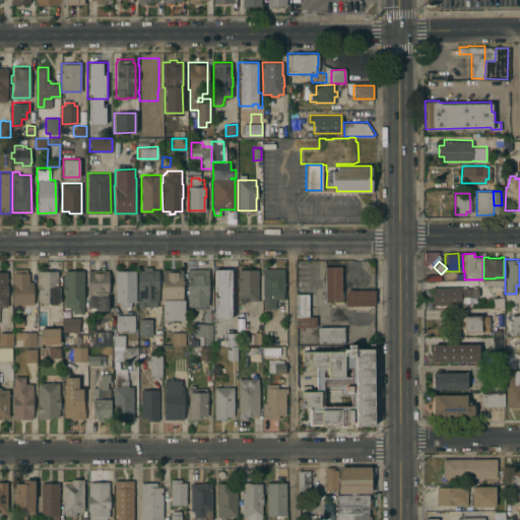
[(138,307),(138,301),(137,301),(137,269),(143,269),(143,266),(151,266),(151,269),(158,269),(158,301),(156,301),(156,307),(154,307),(154,310),(148,310),(148,307),(146,307),(138,307)]
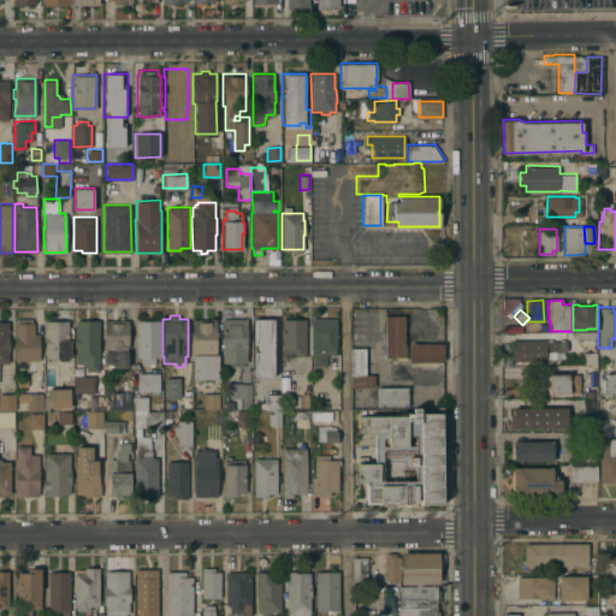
[(404,315),(404,343),(407,343),(407,359),(396,359),(396,356),(385,356),(384,315),(404,315)]
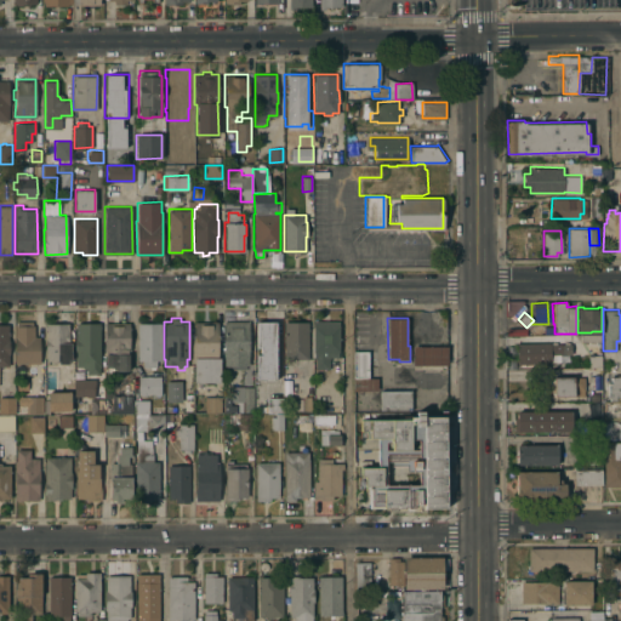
[(39,363),(15,363),(15,336),(15,325),(16,325),(16,320),(32,320),(32,325),(34,325),(34,336),(40,336),(39,363)]
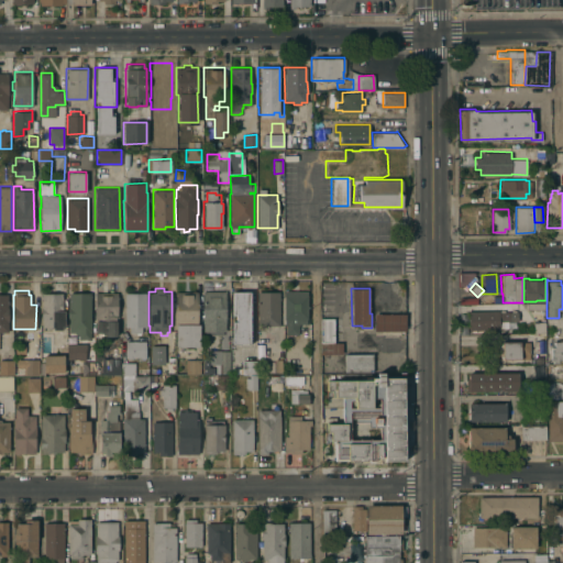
[(197,290),(197,323),(199,323),(199,346),(176,345),(176,323),(176,291),(197,290)]
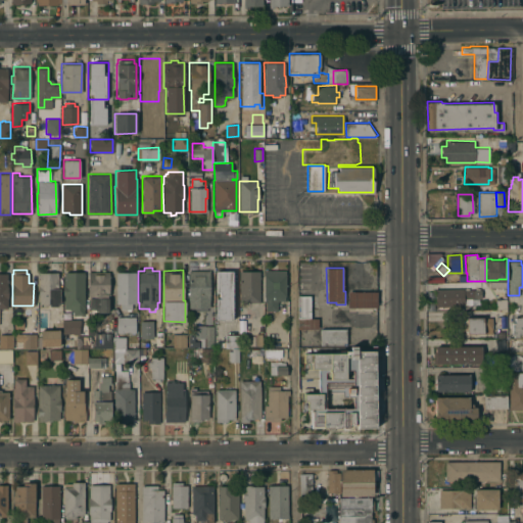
[(209,284),(212,284),(212,294),(209,294),(209,307),(206,307),(207,312),(193,312),(193,307),(188,307),(188,304),(189,304),(188,299),(188,270),(209,270),(209,284)]
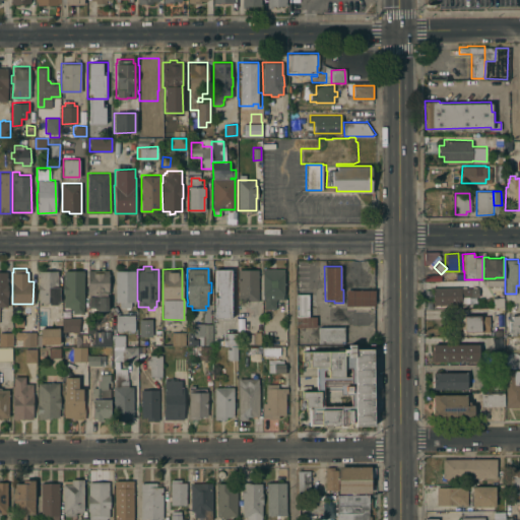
[(233,268),(233,305),(231,305),(231,306),(229,306),(229,305),(212,305),(212,268),(233,268)]
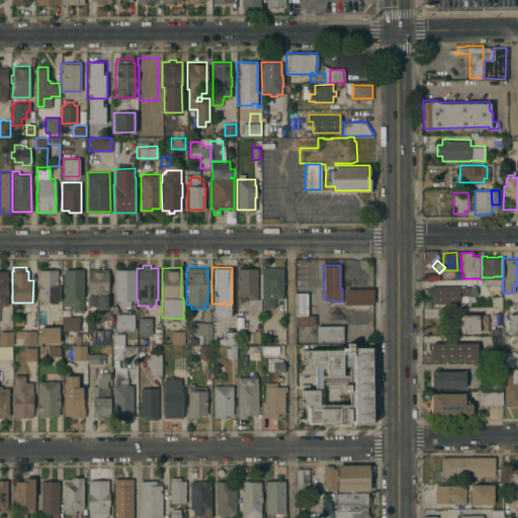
[(237,267),(257,267),(257,298),(237,299),(237,267)]
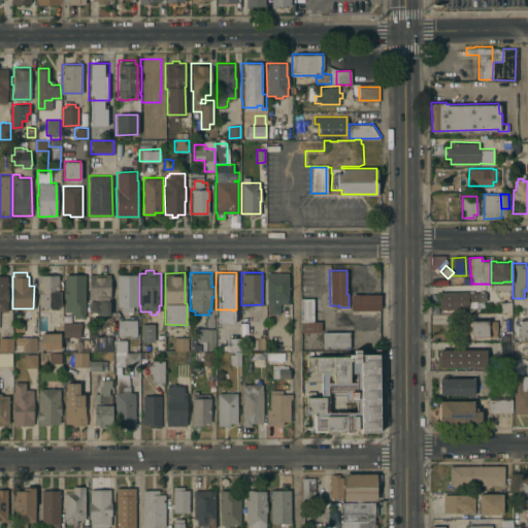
[(288,272),(288,276),(289,276),(288,298),(288,303),(291,303),(291,308),(285,308),(285,303),(279,302),(279,312),(267,312),(268,304),(267,304),(267,298),(266,298),(266,272),(288,272)]
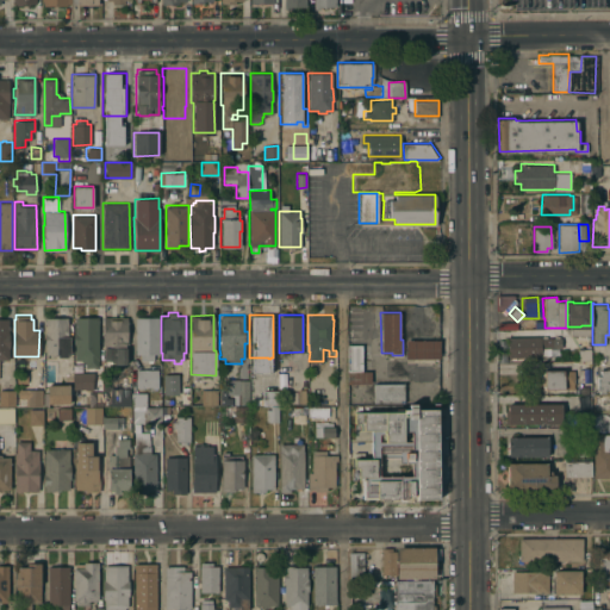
[(103,335),(103,317),(126,316),(128,343),(126,343),(126,363),(106,363),(105,360),(103,360),(103,335)]
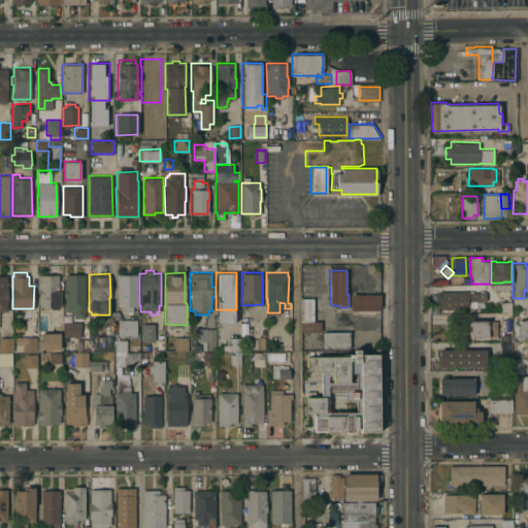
[(0,274),(7,274),(7,288),(8,288),(8,300),(6,300),(7,310),(2,310),(2,311),(0,311),(0,274)]
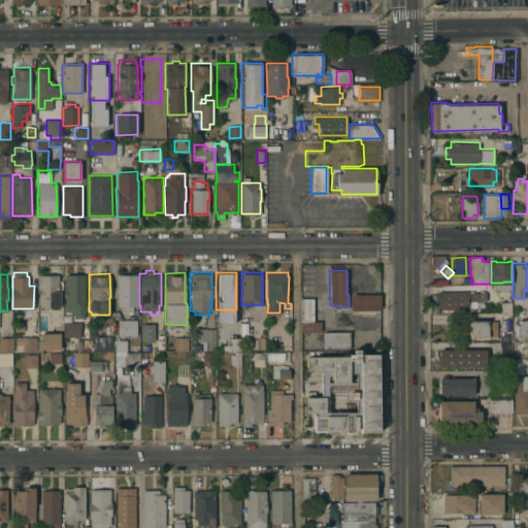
[(59,306),(39,306),(39,298),(38,298),(38,288),(39,288),(39,274),(59,274),(59,306)]
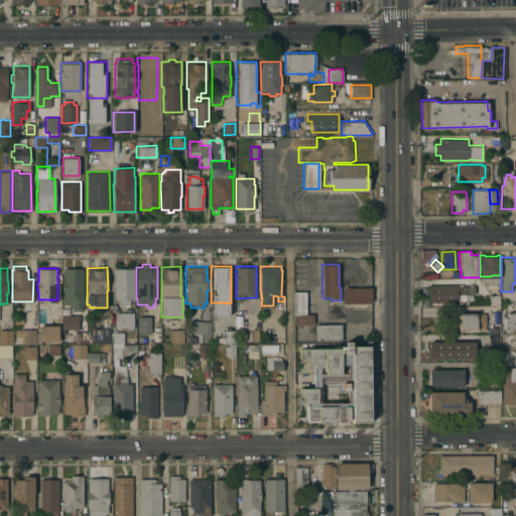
[(87,304),(83,304),(83,310),(72,310),(72,305),(69,305),(69,304),(63,304),(62,291),(61,281),(63,280),(62,268),(83,268),(83,283),(87,283),(87,304)]
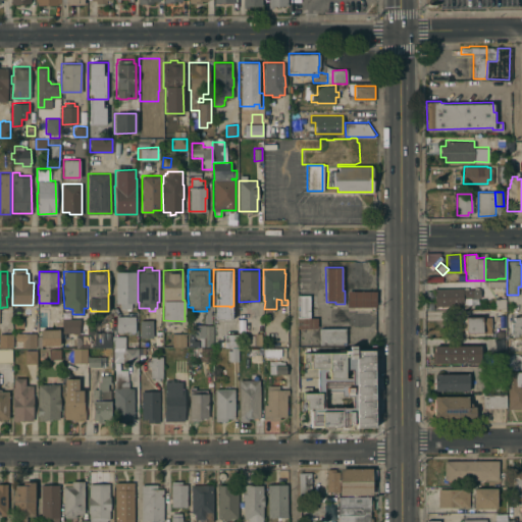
[(136,302),(131,302),(131,308),(119,308),(119,302),(115,302),(115,271),(136,271),(136,302)]
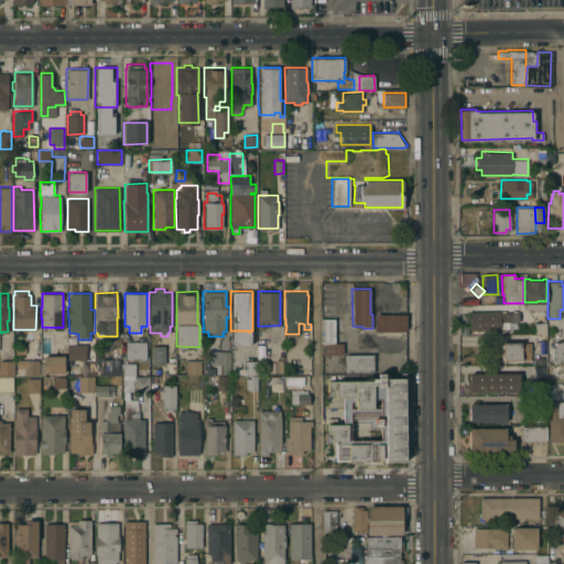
[(518,312),(518,321),(508,322),(509,328),(500,328),(500,329),(469,331),(469,328),(468,328),(467,313),(469,313),(469,311),(499,311),(499,312),(500,312),(500,310),(505,310),(505,312),(513,312),(518,312)]
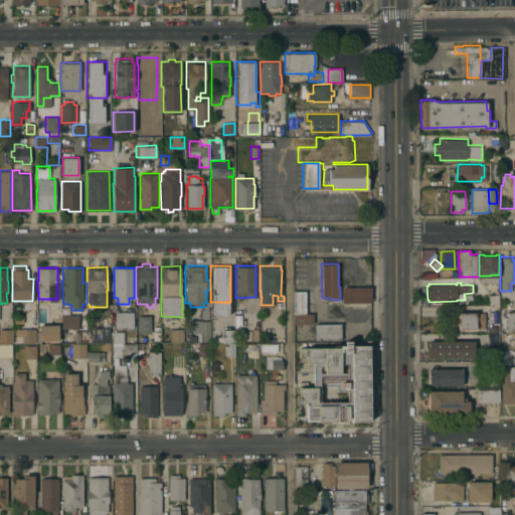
[(370,302),(353,302),(342,302),(342,287),(352,287),(370,287),(370,302)]
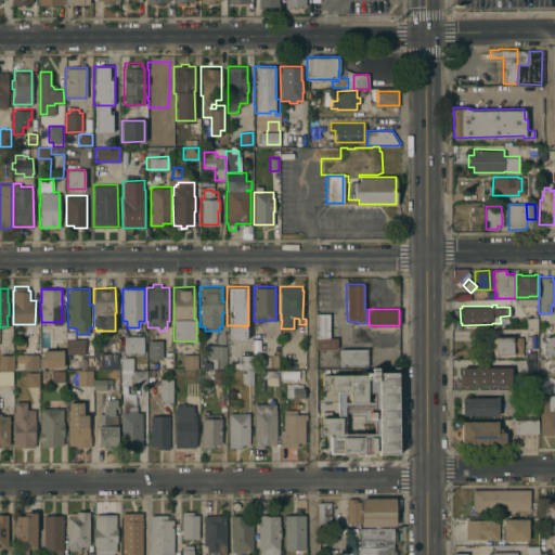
[(317,338),(317,313),(330,313),(330,327),(328,327),(328,337),(337,337),(337,338),(317,338)]
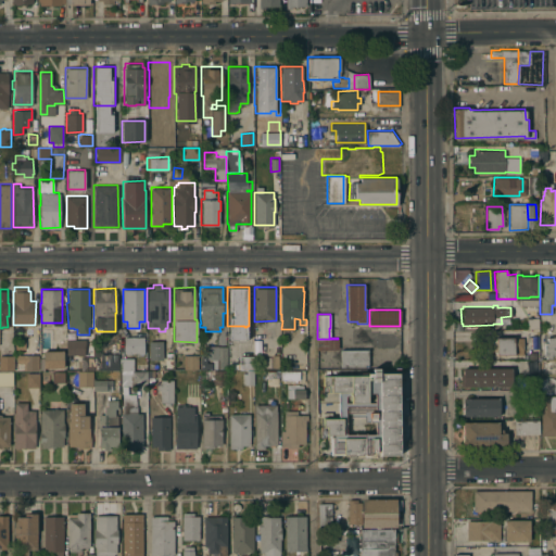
[(528,317),(538,317),(539,328),(528,328),(528,317)]
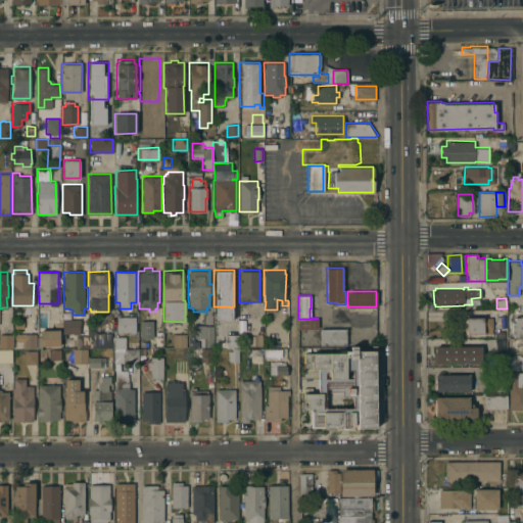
[(219,314),(226,313),(227,326),(220,327),(219,314)]
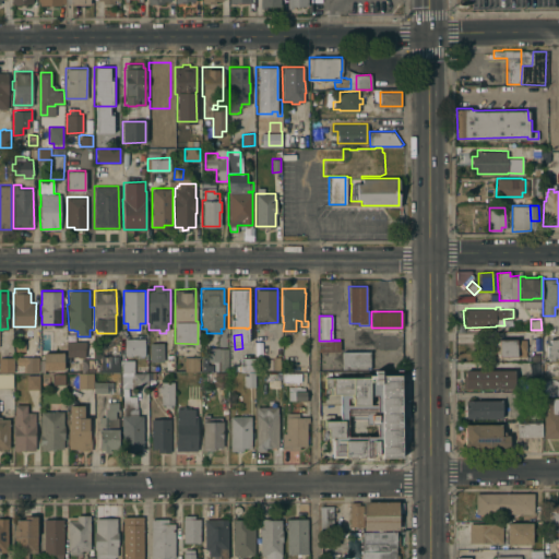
[(558,357),(554,357),(554,359),(548,359),(548,357),(547,357),(547,344),(549,344),(549,339),(555,339),(555,336),(558,336),(558,357)]
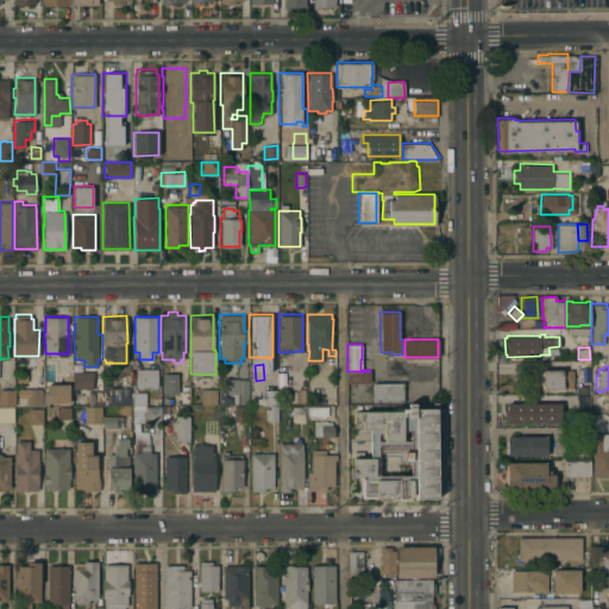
[(136,369),(157,368),(157,385),(156,385),(156,388),(148,388),(148,387),(143,387),(143,388),(137,388),(137,387),(136,387),(136,385),(136,369)]
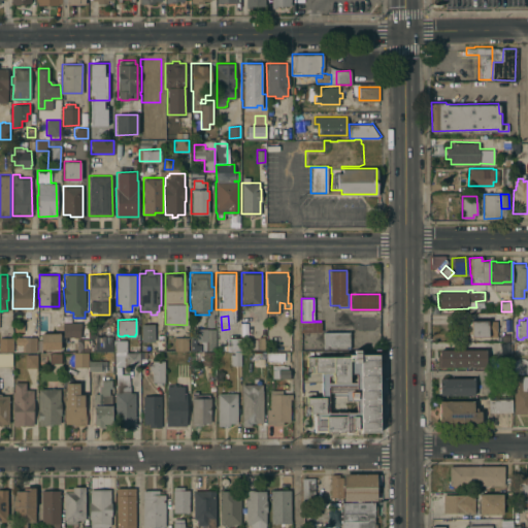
[(470,333),(468,333),(468,321),(470,321),(470,320),(496,320),(496,331),(495,331),(495,336),(470,336),(470,333)]
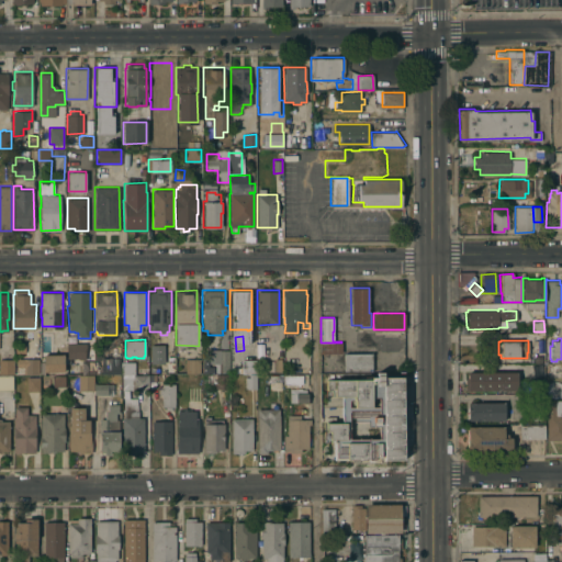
[(67,343),(86,343),(86,351),(85,351),(85,360),(94,360),(94,373),(67,373),(67,343)]
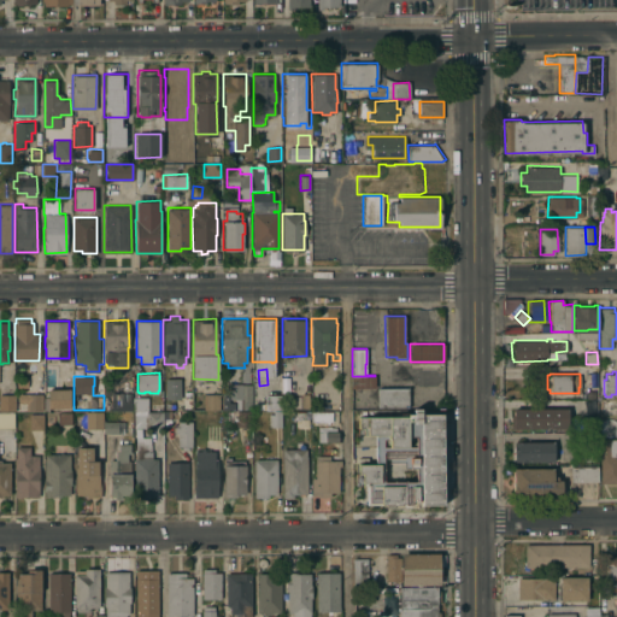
[(375,387),(352,387),(352,376),(375,376),(375,387)]
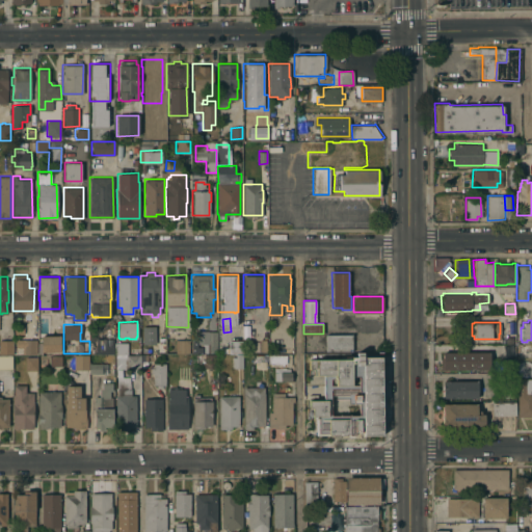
[(141,326),(155,326),(155,344),(142,344),(141,326)]
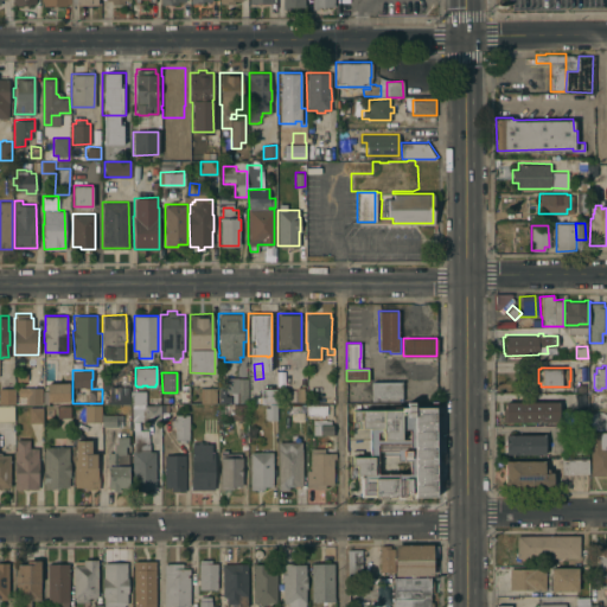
[(247,402),(232,402),(232,394),(231,394),(231,391),(225,391),(225,377),(237,377),(247,377),(247,402)]
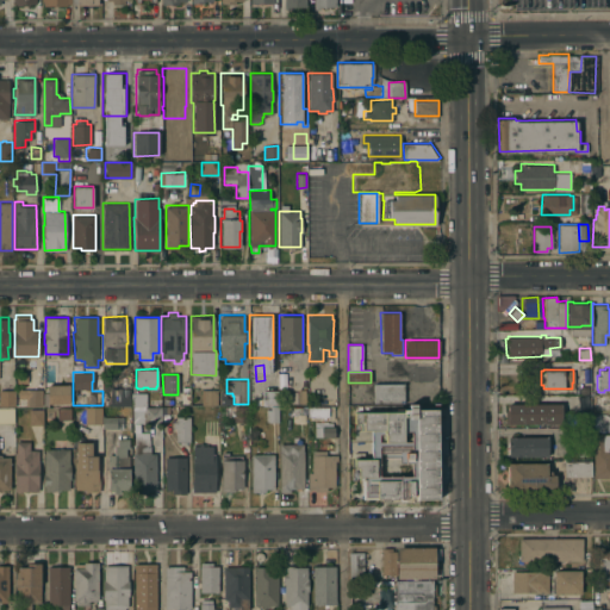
[(373,383),(404,383),(404,402),(373,402),(373,383)]
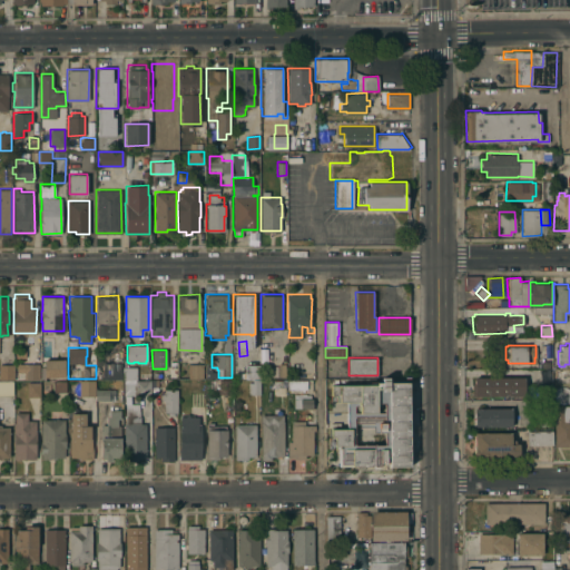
[(46,377),(46,381),(40,381),(40,362),(42,362),(42,360),(65,360),(65,377),(46,377)]
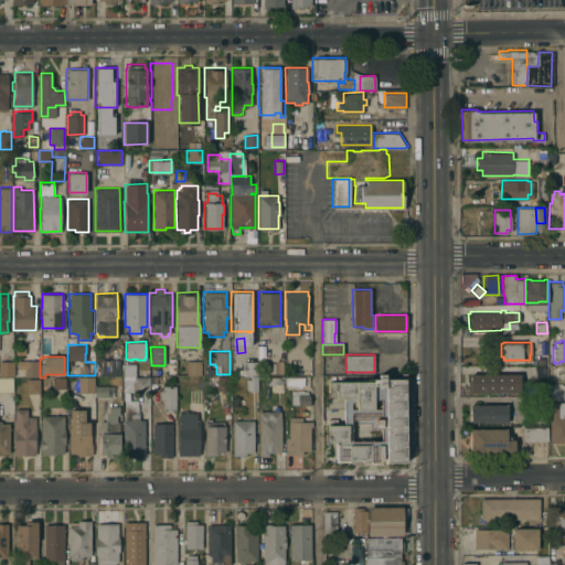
[(23,360),(39,360),(39,375),(23,375),(23,360)]
